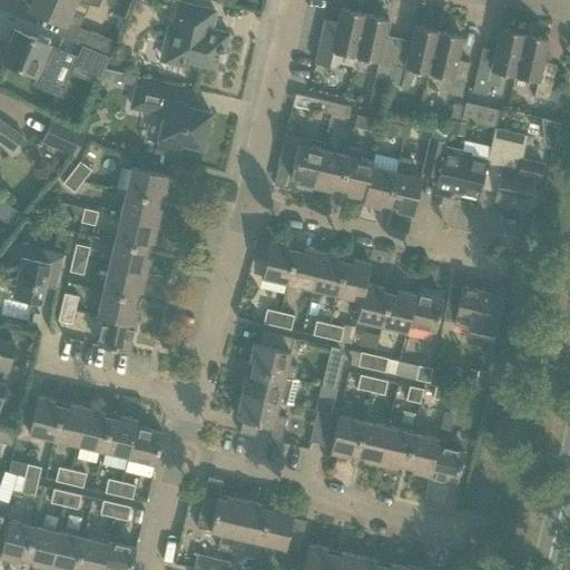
[(99,0),(35,0),(31,9),(67,25),(78,29),(78,28),(88,3),(97,6),(99,0)]
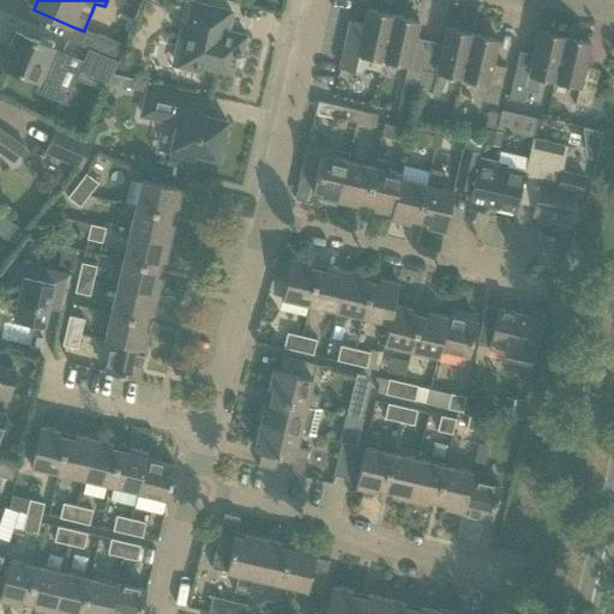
[(232,11),(192,2),(178,67),(203,73),(204,67),(232,73),(235,56),(241,58),(241,56),(242,56),(247,36),(221,30),(226,11),(232,12),(232,11)]
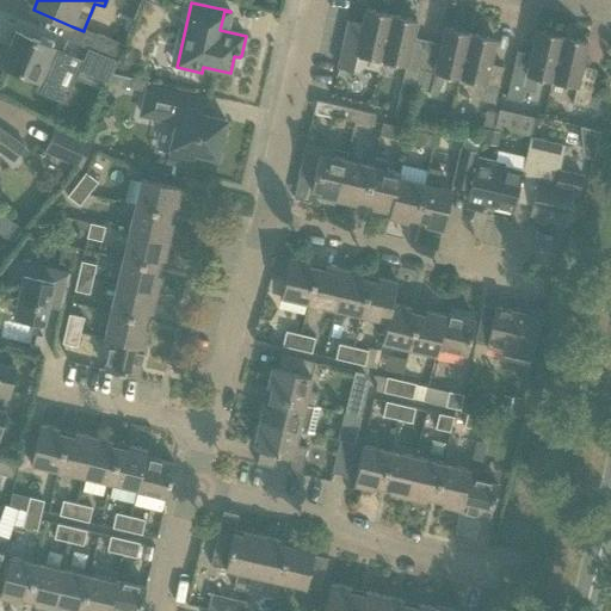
[(346,30),(338,67),(352,71),(359,72),(363,68),(378,72),(380,63),(381,60),(392,14),(366,10),(363,24),(360,34),(346,30)]
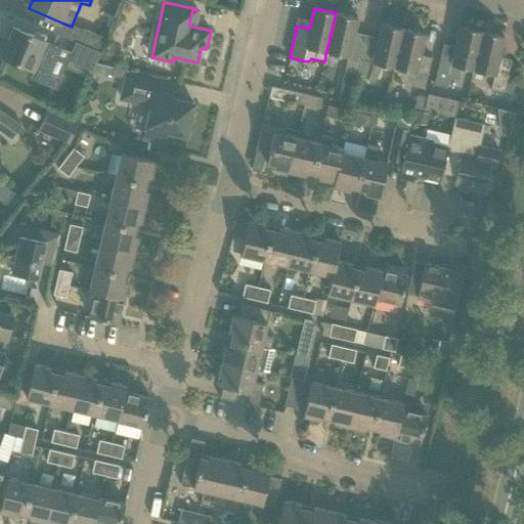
[(357,17),(336,12),(326,51),(348,56),(357,17)]
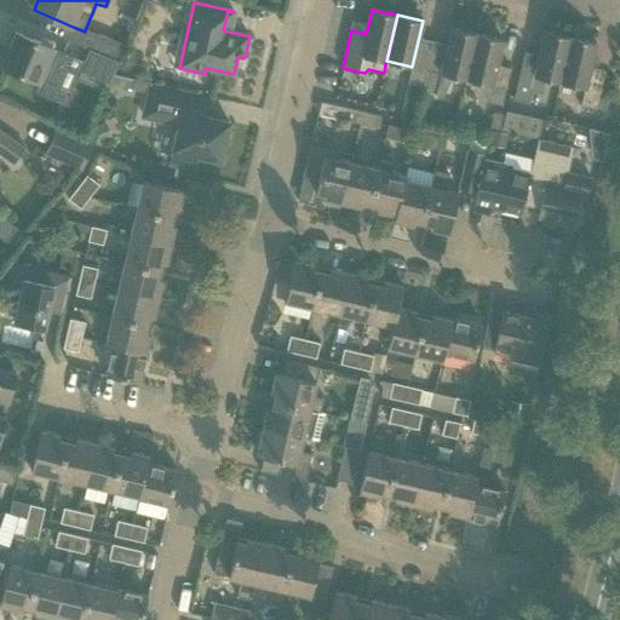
[(85,32),(73,27),(68,40),(75,42),(89,49),(119,62),(120,62),(125,46),(96,35),(85,30),(85,32)]
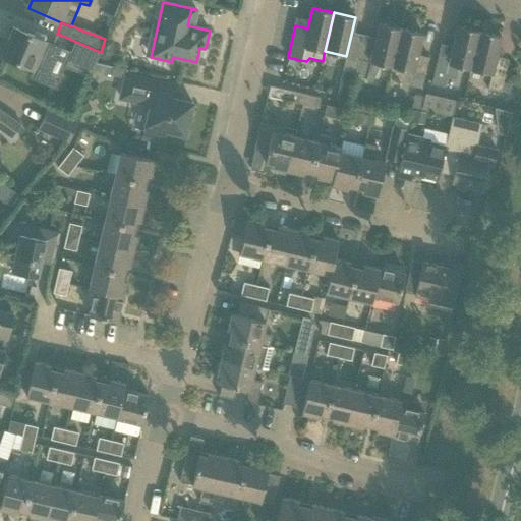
[(357,63),(354,73),(367,75),(366,80),(372,81),(380,64),(391,67),(400,29),(380,23),(374,43),(362,41),(357,63)]
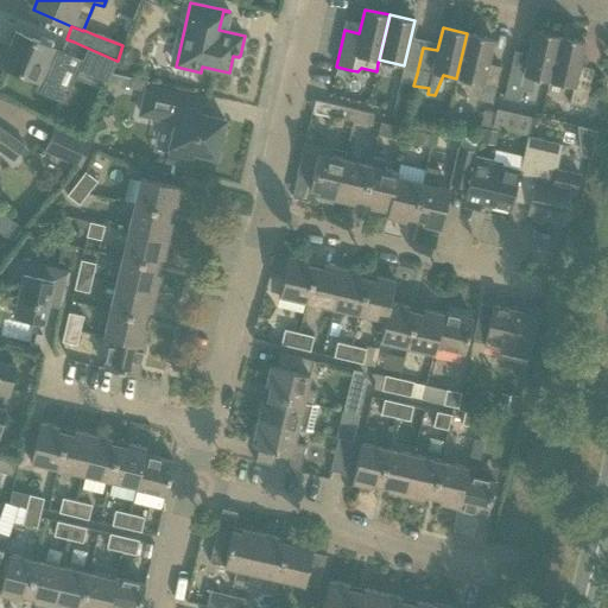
[(514,51),(504,97),(518,101),(520,89),(532,92),(533,82),(534,78),(549,81),(559,36),(533,30),(529,55),(514,51)]
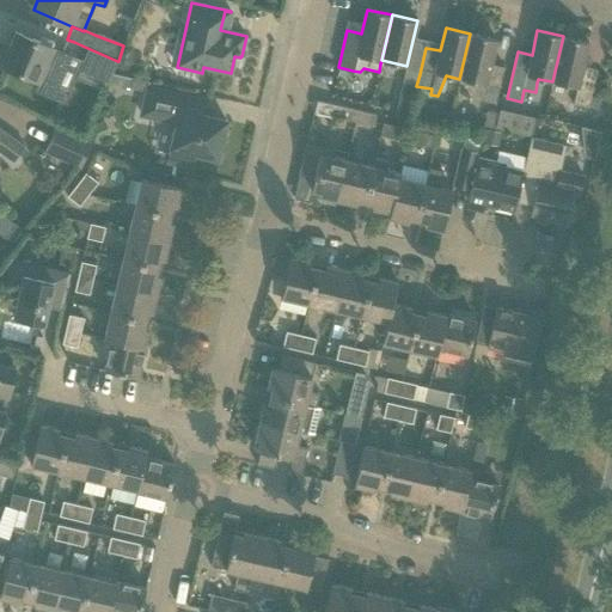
[(16,32),(1,66),(37,81),(37,80),(54,87),(67,55),(51,48),(31,40),(22,35),(16,32)]
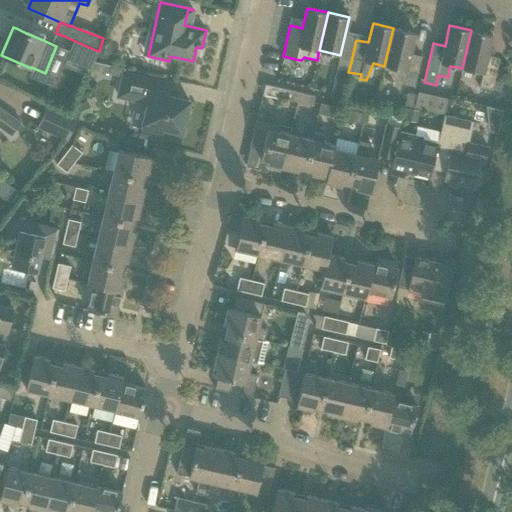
[(415,33),(393,28),(384,66),(396,69),(397,73),(400,80),(403,83),(403,85),(415,88),(422,57),(410,54),(415,33)]
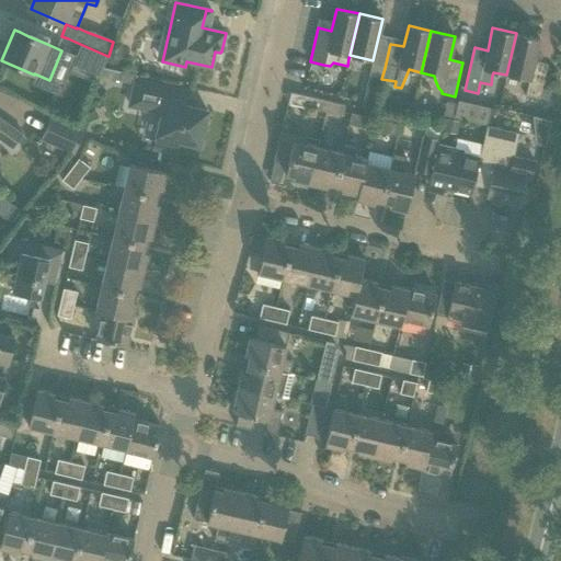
[(539,38),(516,33),(506,75),(529,80),(539,38)]
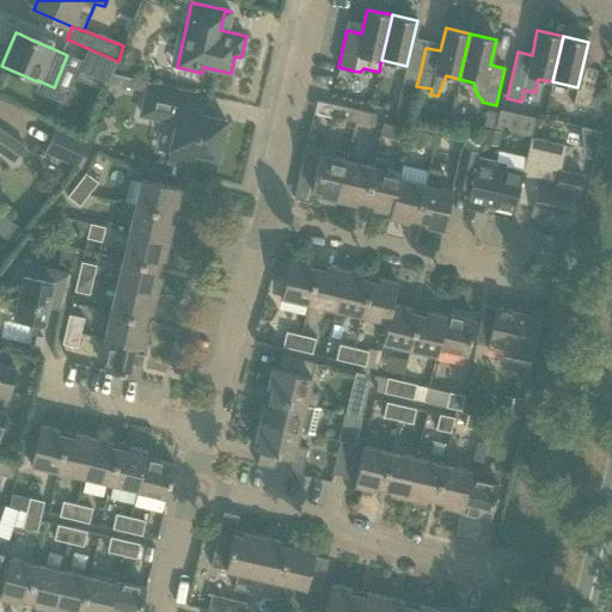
[(87,48),(75,78),(105,91),(117,61),(87,48)]
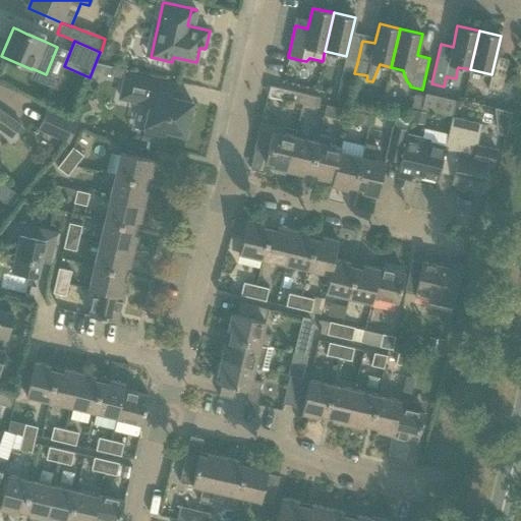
[(357,63),(345,60),(344,60),(342,70),(354,73),(357,63)]
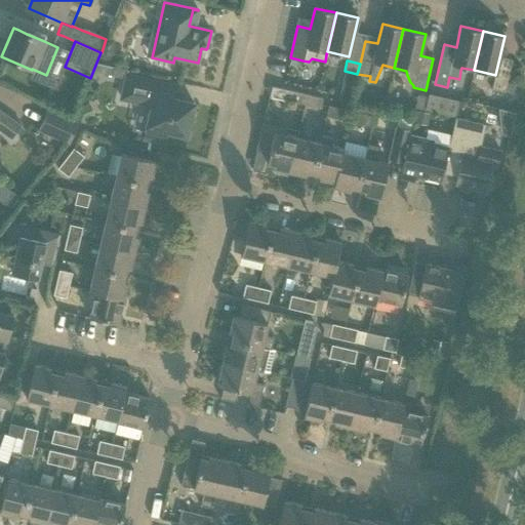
[(96,64),(94,73),(110,76),(112,68),(96,64)]
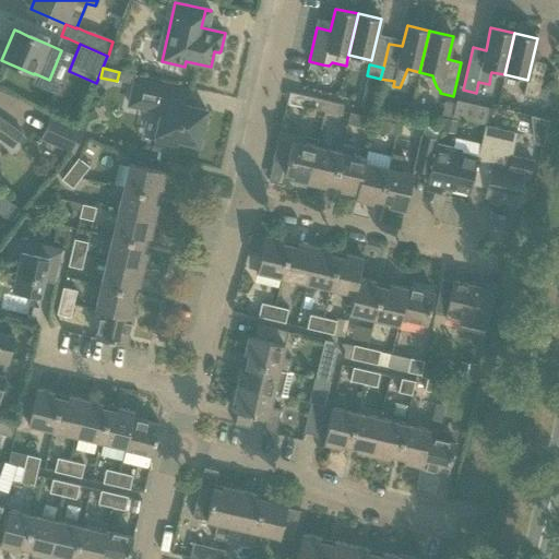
[(206,110),(166,100),(169,87),(135,80),(129,105),(162,113),(154,147),(174,152),(177,139),(199,144),(206,110)]
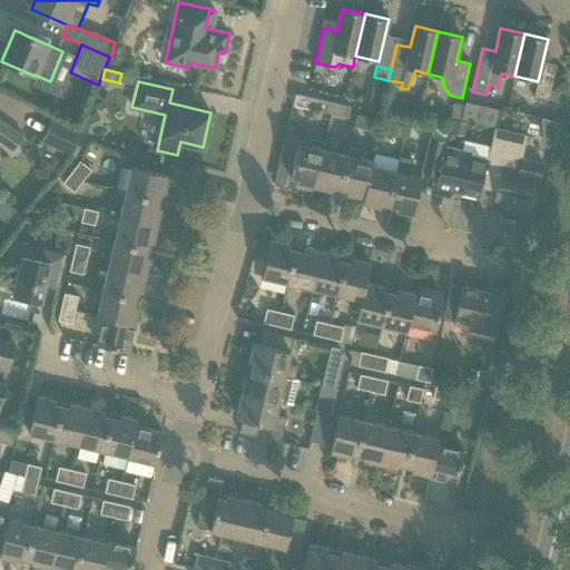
[(533,97),(548,99),(550,89),(537,86),(533,97)]
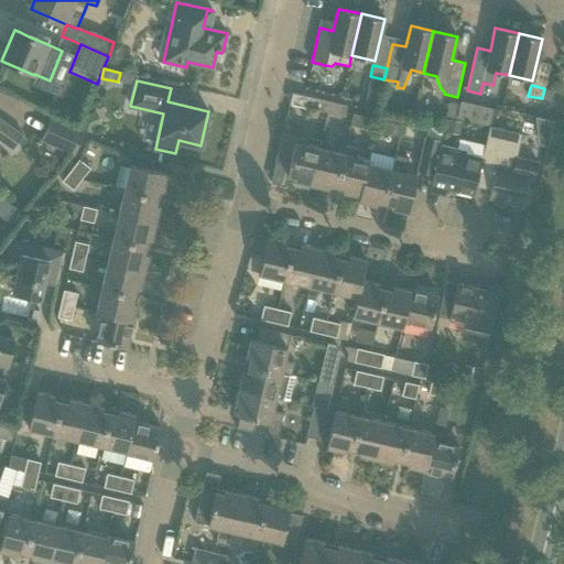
[(366,95),(364,105),(376,108),(380,93),(366,95)]
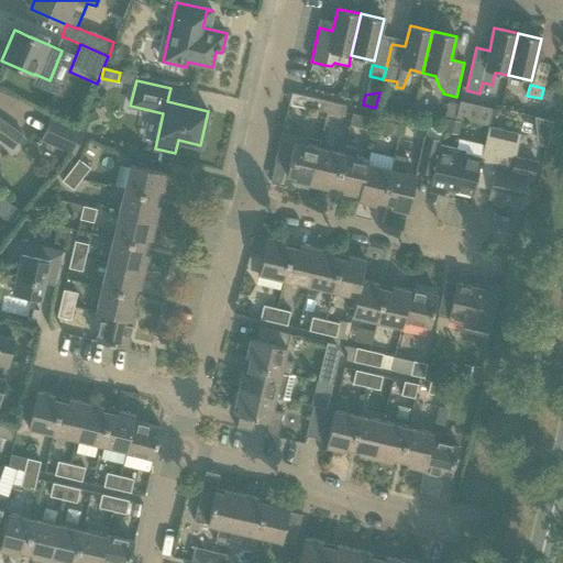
[(327,112),(329,100),(312,97),(310,108),(327,112)]
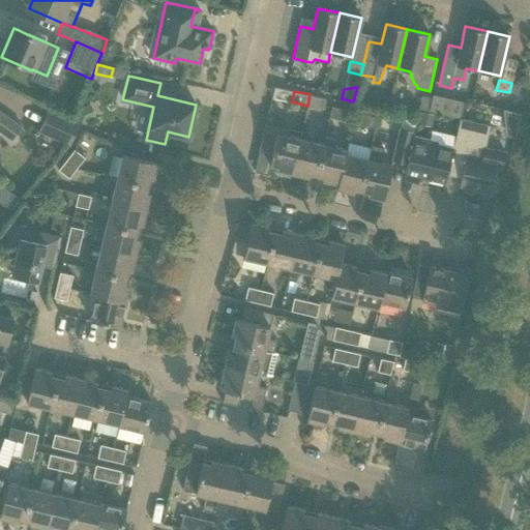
[(326,98),(310,94),(307,106),(323,109),(326,98)]
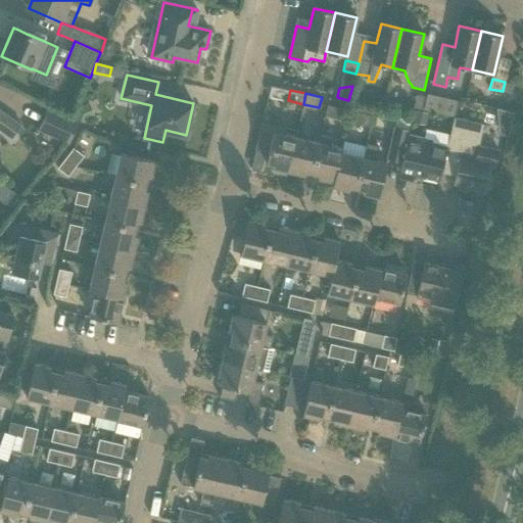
[(426,97),(423,110),(433,112),(436,96),(427,94),(426,97)]
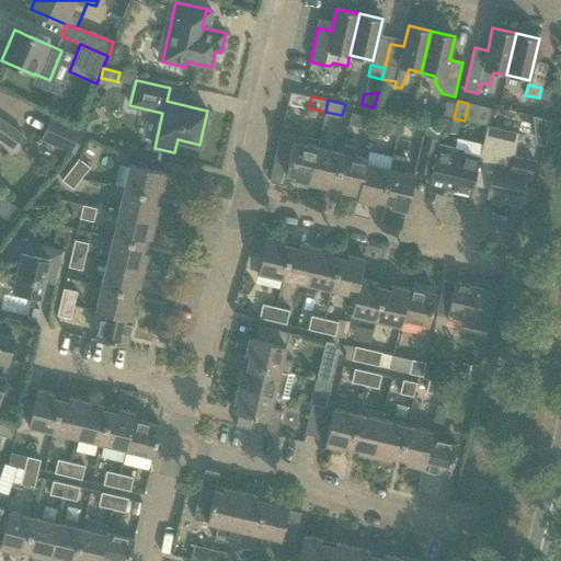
[(84,115),(79,128),(91,133),(93,127),(96,125),(91,113),(84,115)]
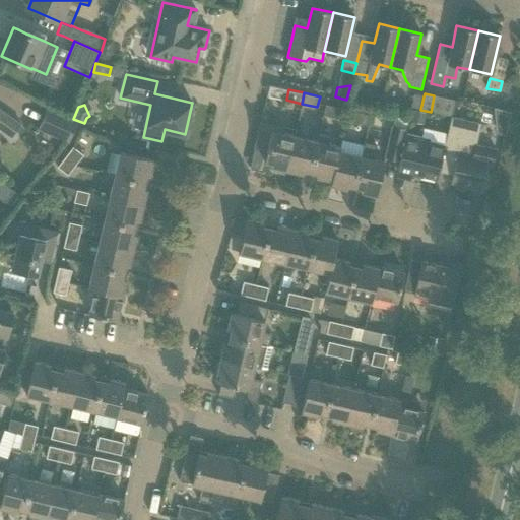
[(341,109),(325,105),(323,116),(338,120),(341,109)]
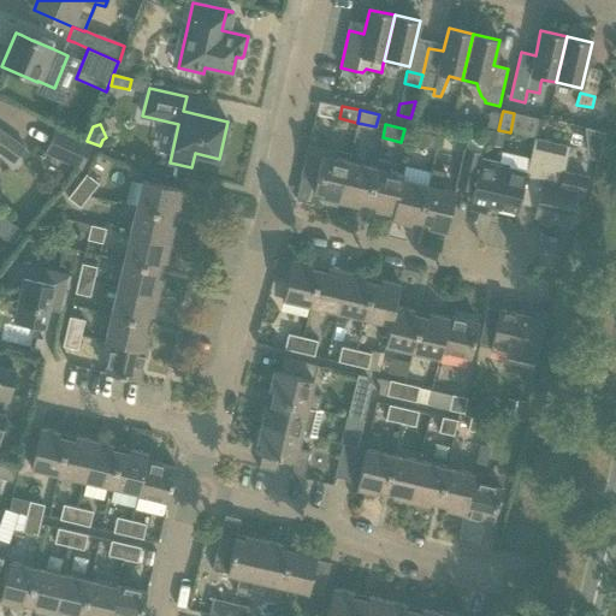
[(585,155),(604,159),(608,129),(588,126),(585,155)]
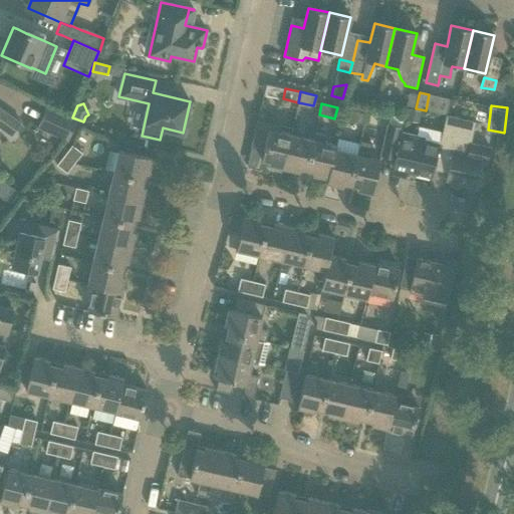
[(66,142),(76,120),(47,106),(36,127),(66,142)]
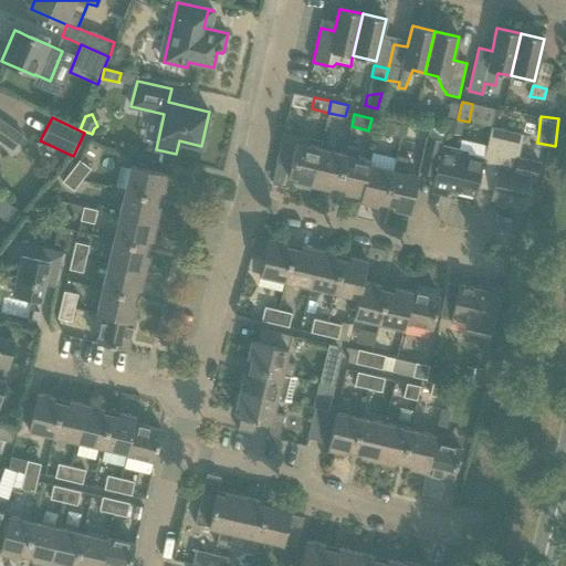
[(444,129),(444,132),(459,135),(462,122),(447,118),(444,129)]
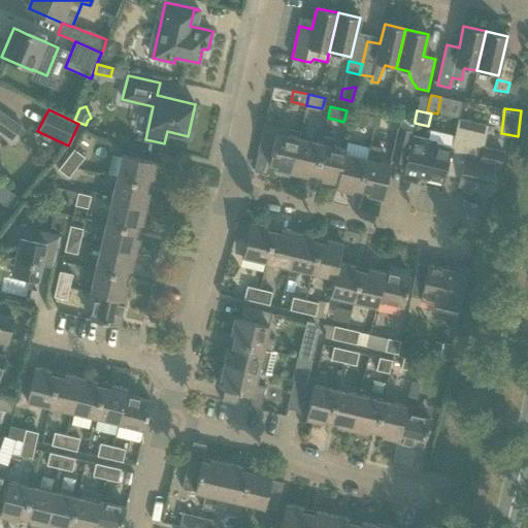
[(0,112),(0,132),(12,141),(21,128),(0,112)]
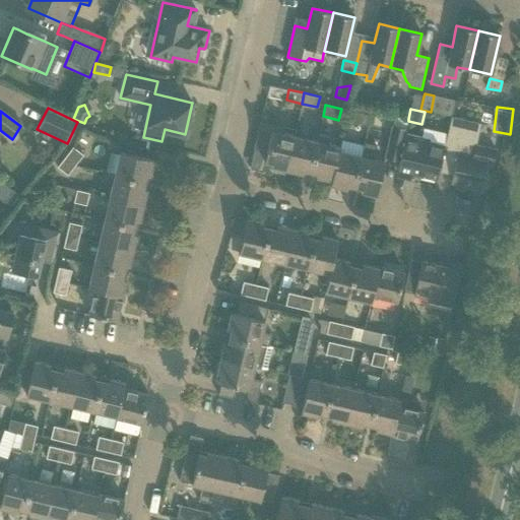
[(368,125),(371,116),(355,112),(352,122),(368,125)]
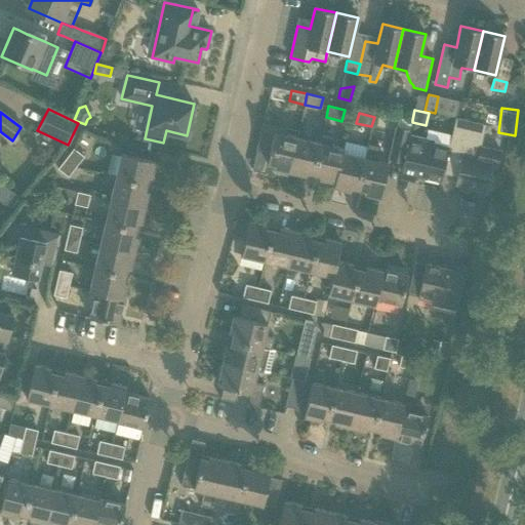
[(448,147),(447,154),(461,157),(454,184),(484,191),(490,166),(496,167),(500,150),(481,146),(485,124),(455,117),(448,147)]
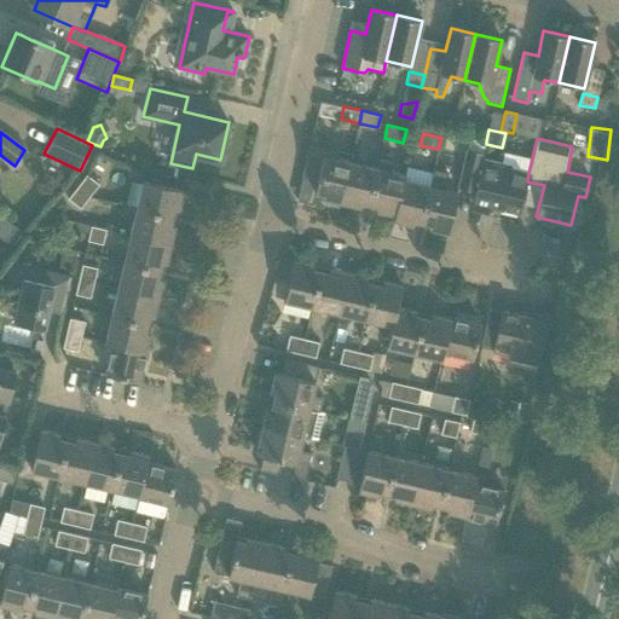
[(337,158),(340,151),(311,144),(304,175),(318,179),(314,192),(324,194),(323,198),(324,198),(323,203),(337,207),(339,202),(340,202),(350,161),(337,158)]
